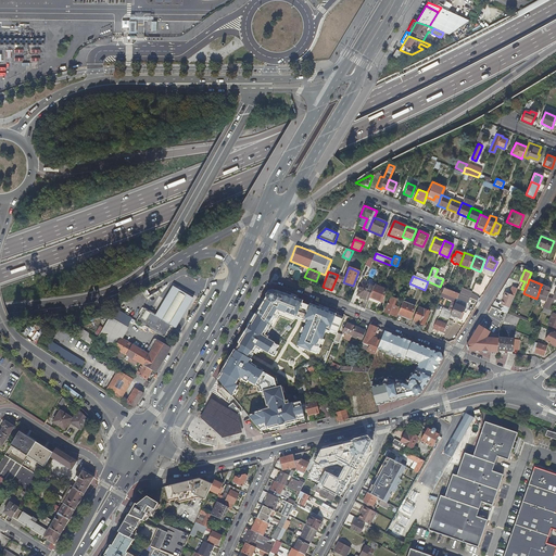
[(368,300),(374,287),(362,282),(356,295),(368,300)]
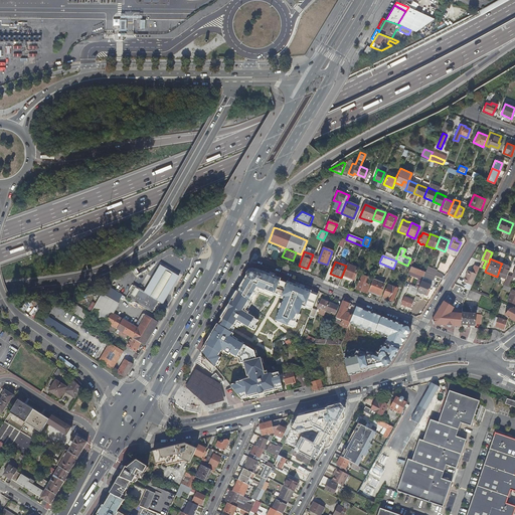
[(346,266),(341,278),(352,283),(358,269),(346,264),(346,266)]
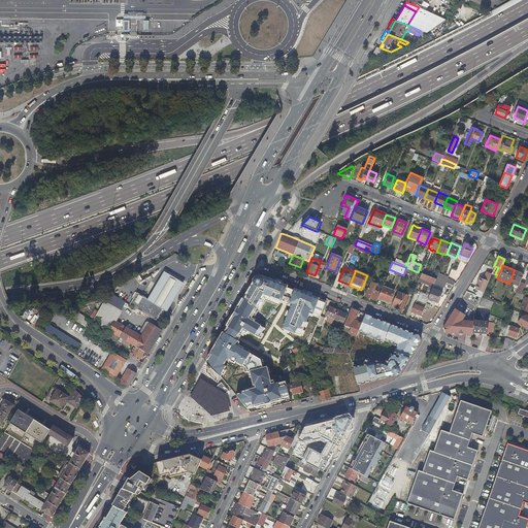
[(164,271),(146,298),(162,307),(162,308),(166,310),(183,283),(164,271)]
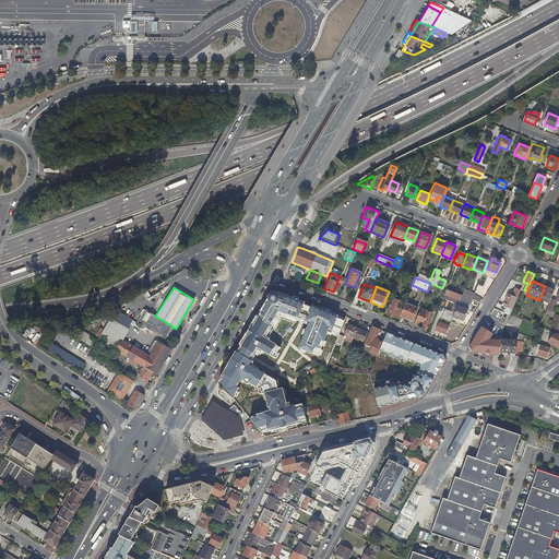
[(544,287),(539,300),(548,304),(548,302),(550,298),(552,292),(551,290),(551,289),(544,287)]
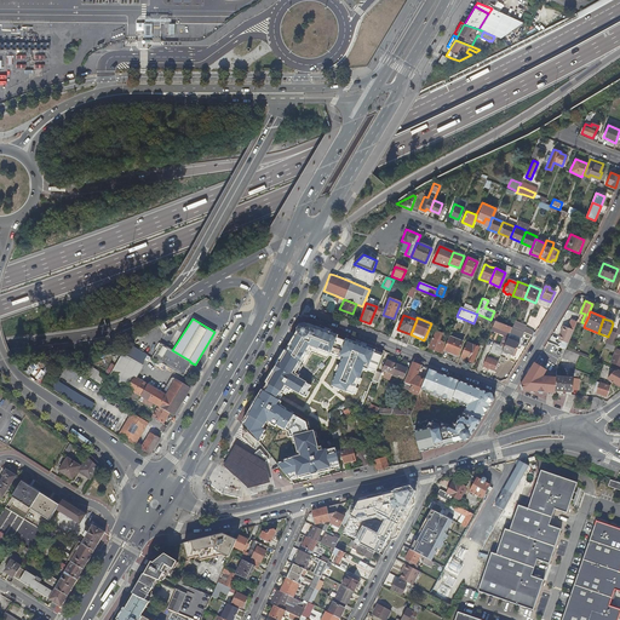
[(558,340),(568,344),(577,322),(570,320),(567,328),(563,327),(558,340)]
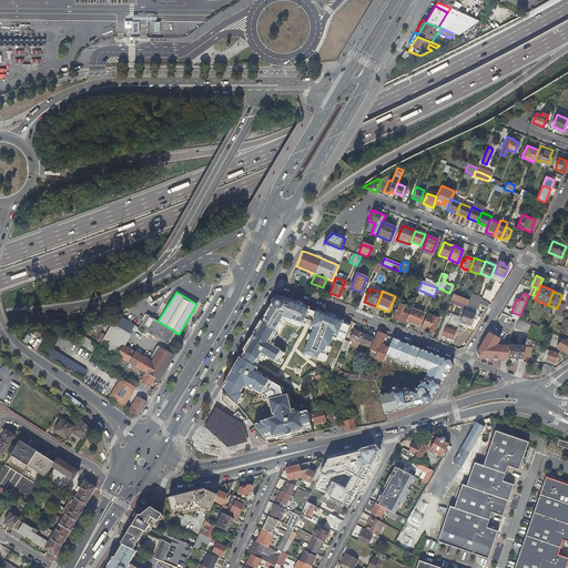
[(462,310),(464,311),(466,305),(468,300),(458,296),(453,294),(448,303),(462,308),(462,310)]
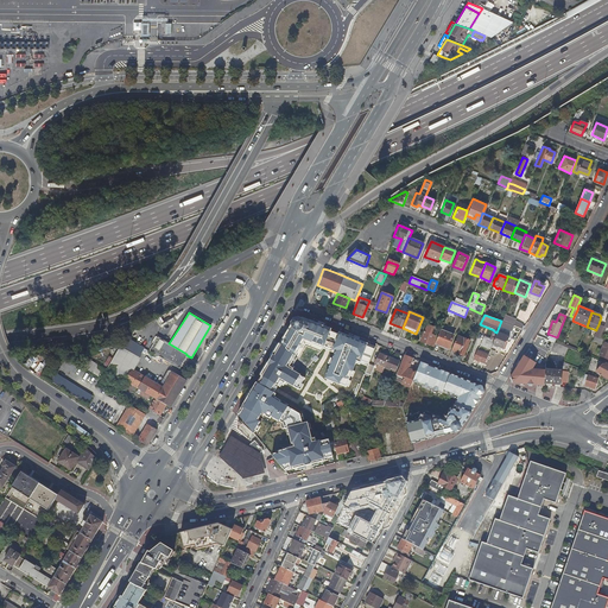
[(505,315),(502,322),(513,325),(515,320),(505,315)]
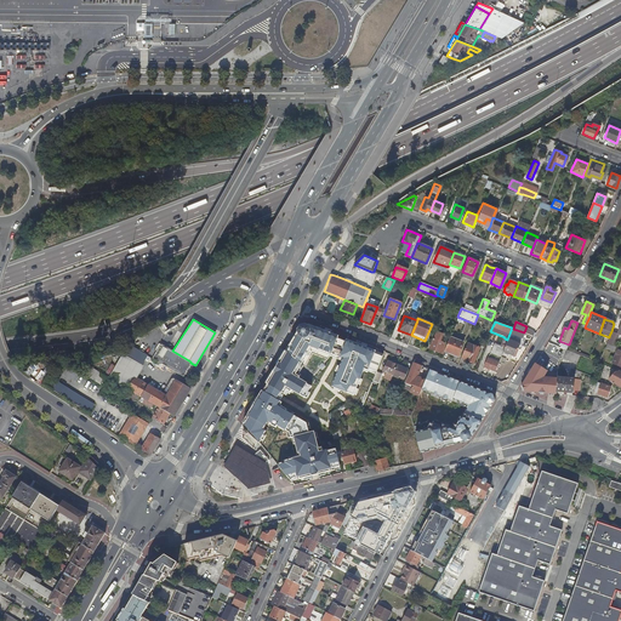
[(284,351),(301,365),(312,348),(341,360),(332,386),(354,396),(366,365),(377,369),(385,352),(347,337),(343,349),(335,347),(340,335),(307,323),(300,325),(284,351)]
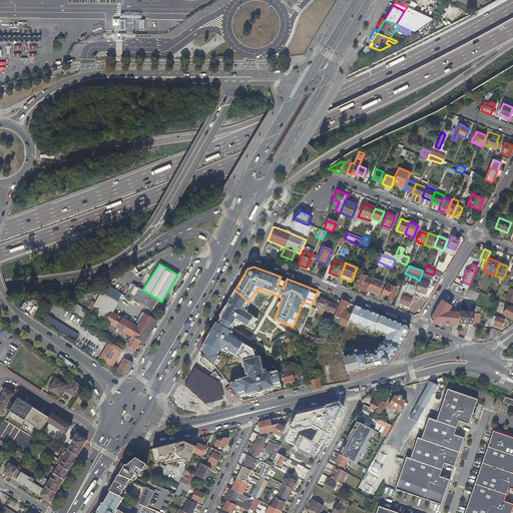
[(502,284),(507,287),(510,281),(512,281),(512,269),(509,276),(505,274),(503,278),(504,278),(502,284)]
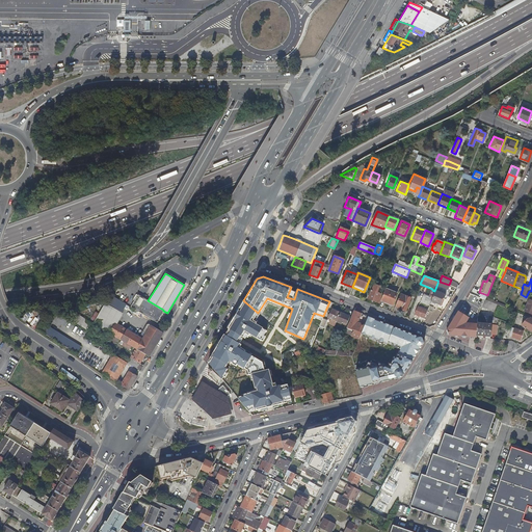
[(439,281),(436,286),(447,290),(449,285),(440,282),(439,281)]
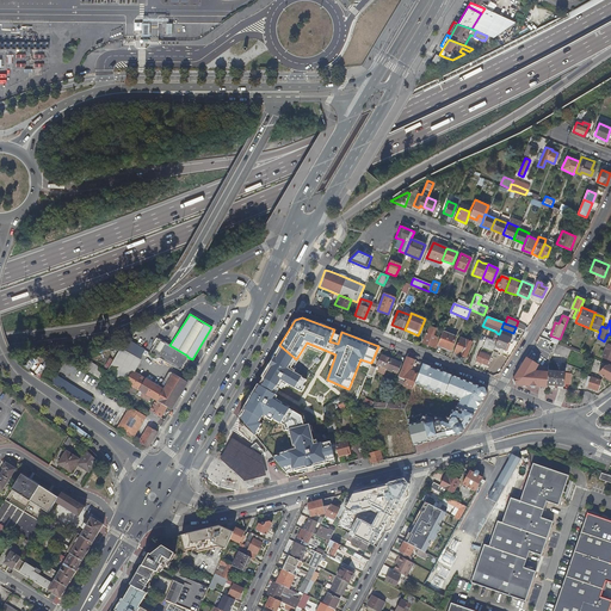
[(421,344),(436,349),(437,345),(439,339),(432,337),(434,329),(429,326),(421,344)]
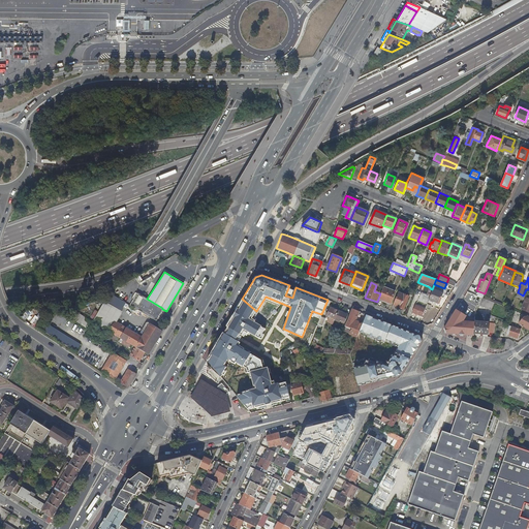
[(380,293),(378,299),(390,304),(394,291),(382,287),(380,293)]
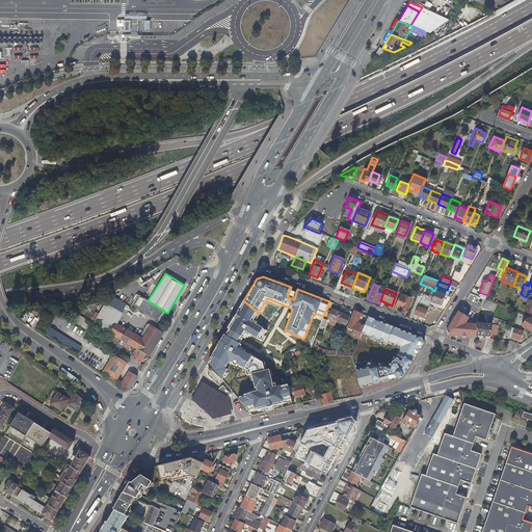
[(431,297),(430,301),(440,306),(443,299),(444,299),(445,295),(434,291),(431,297)]
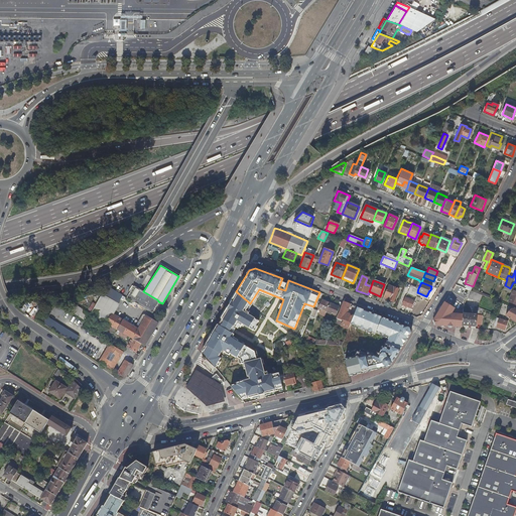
[(112,313),(122,294),(106,284),(91,312),(120,331),(127,335),(130,336),(141,343),(144,345),(158,321),(144,313),(143,315),(142,314),(138,321),(141,324),(138,329),(112,313)]
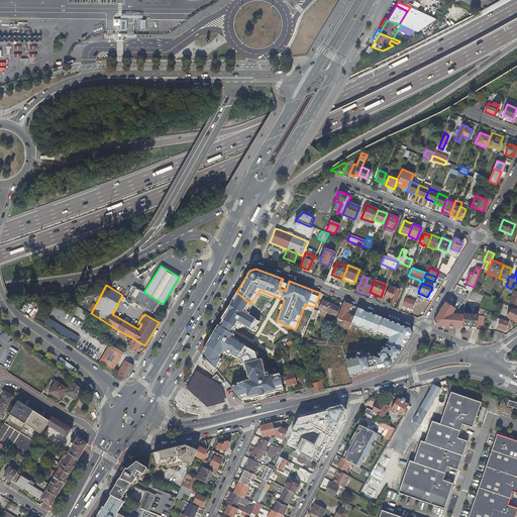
[(388,285),(383,298),(394,302),(399,290),(388,285)]
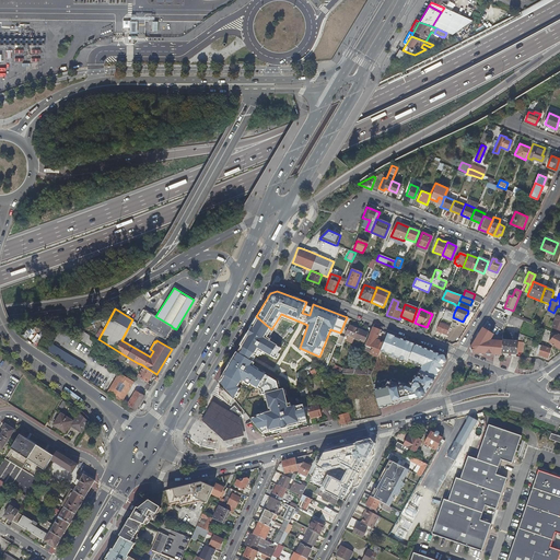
[(155,316),(144,310),(137,322),(165,338),(172,327),(172,326),(155,316)]
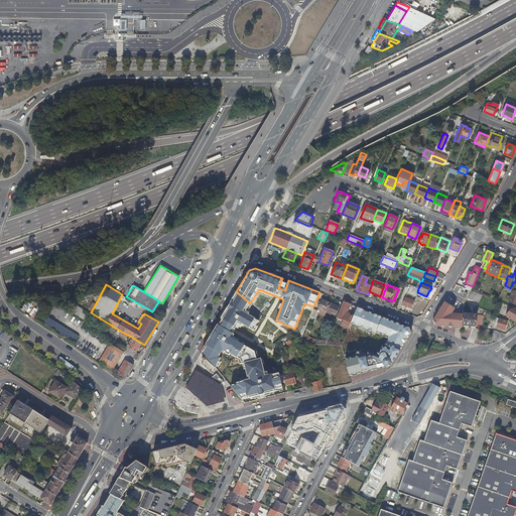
[(407,293),(415,296),(417,292),(418,288),(410,285),(407,293)]
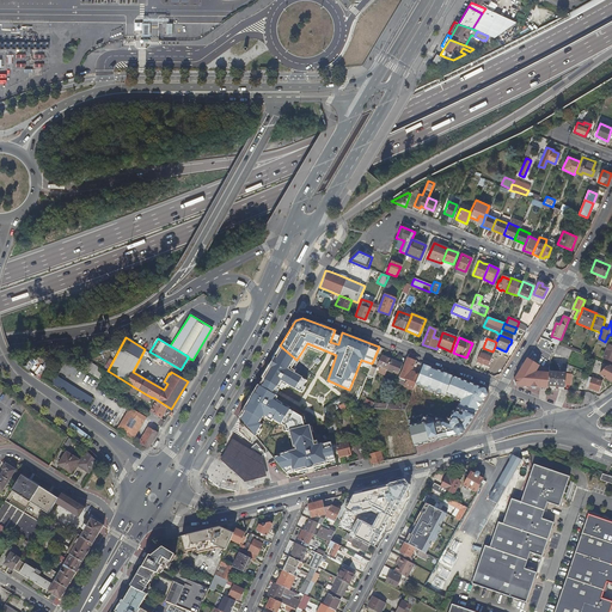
[(558,346),(557,344),(554,353),(568,359),(571,350),(565,348),(561,347),(558,346)]
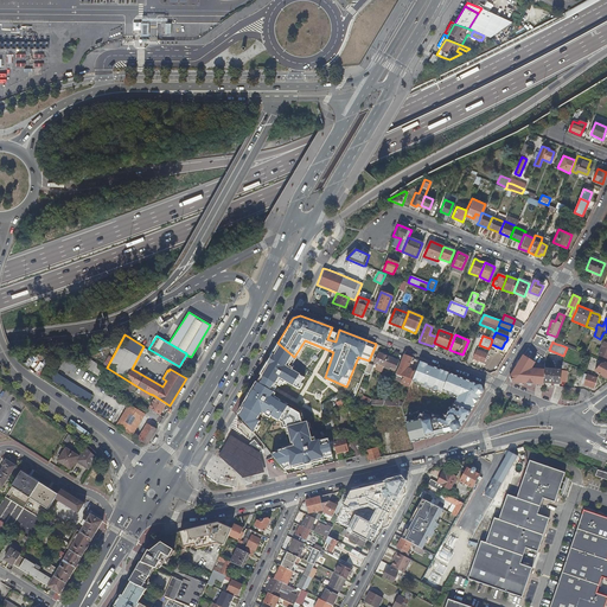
[(294,357),(278,343),(260,374),(261,375),(256,382),(255,381),(237,413),(253,432),(260,420),(257,419),(261,411),(264,413),(264,414),(269,417),(270,415),(282,422),(283,427),(287,426),(291,442),(293,441),(294,446),(276,449),(276,451),(270,453),(283,468),(286,466),(292,465),(292,467),(321,460),(321,458),(331,455),(326,438),(314,441),(314,440),(311,441),(310,438),(306,421),(301,422),(299,414),(270,396),(273,391),(272,391),(275,383),(278,384),(280,381),(283,383),(285,381),(296,389),(305,378),(292,370),(293,368),(288,365),(294,357)]
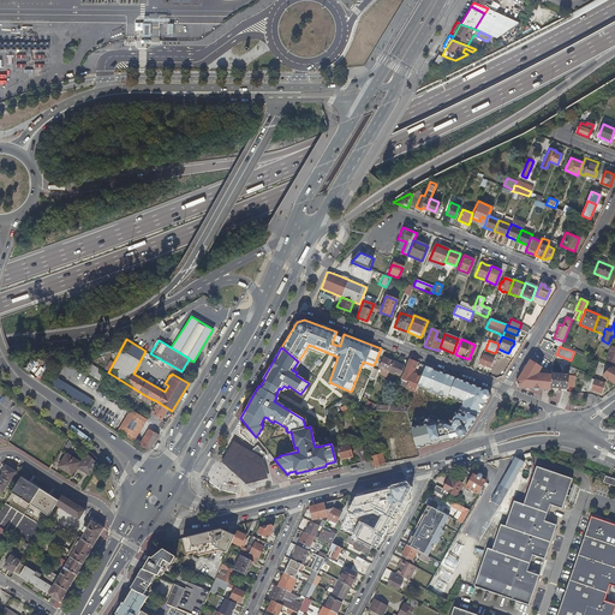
[(485,366),(489,368),(494,358),(482,354),(478,364),(485,366)]
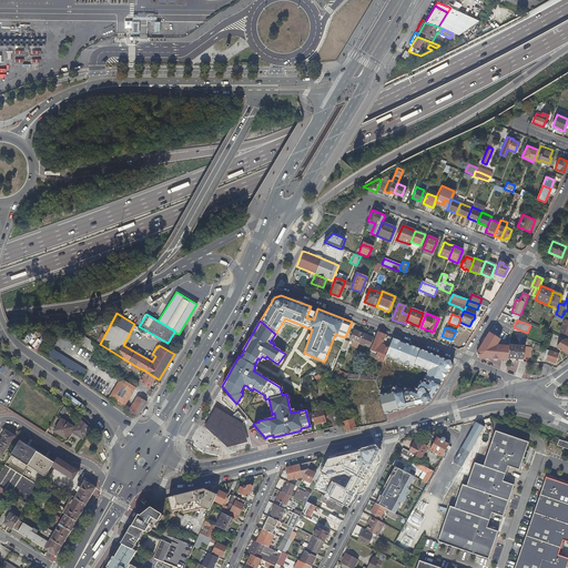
[(350,346),(356,348),(358,344),(362,334),(354,331),(350,341),(352,341),(350,346)]
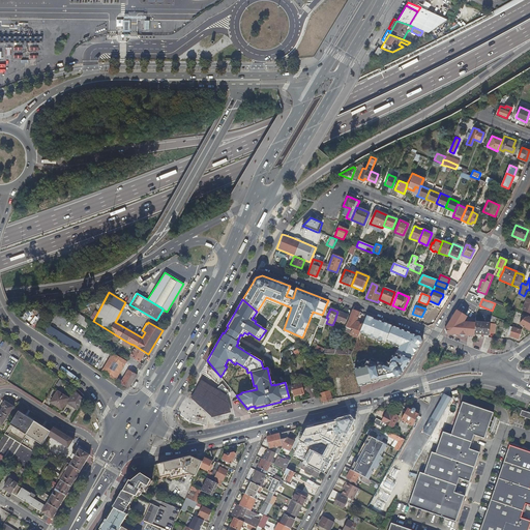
[(351,310),(346,324),(353,327),(355,322),(358,315),(358,313),(351,310)]
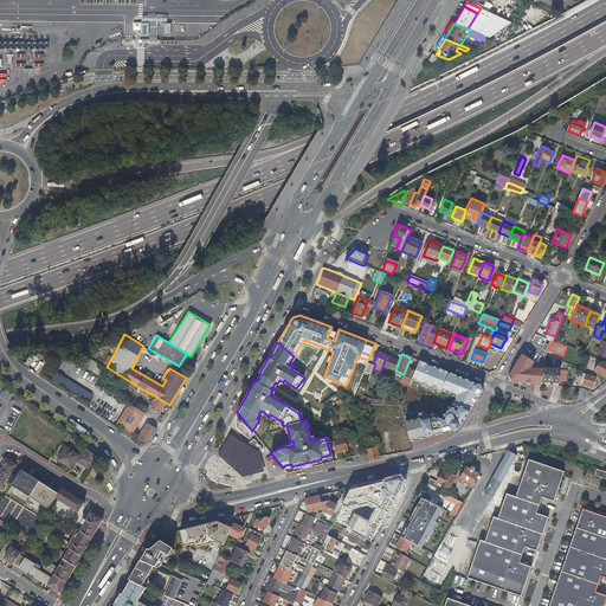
[(534,362),(522,355),(509,376),(511,382),(542,385),(543,369),(529,369),(534,362)]
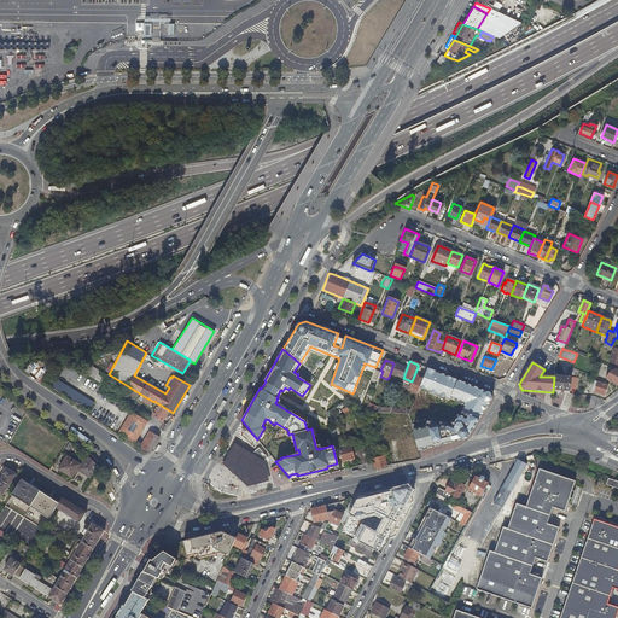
[(394,363),(390,374),(396,377),(397,374),(402,377),(406,367),(394,363)]
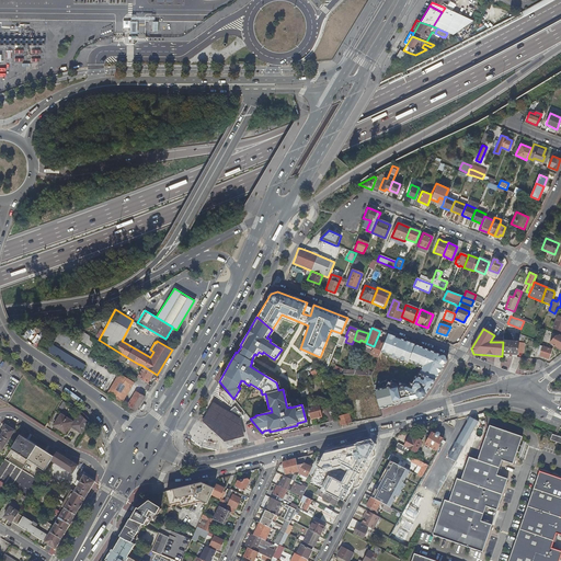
[(81,341),(90,344),(89,346),(93,348),(98,340),(83,334),(81,341)]
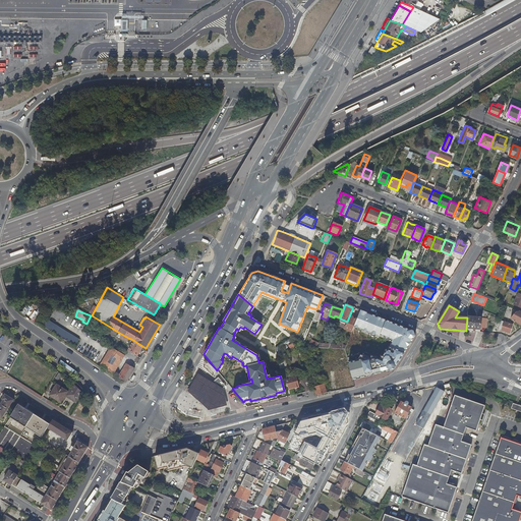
[(414,336),(413,332),(359,310),(356,319),(352,327),(378,337),(379,336),(391,341),(387,351),(385,350),(381,361),(370,357),(368,359),(359,355),(357,361),(347,362),(350,374),(351,380),(366,375),(388,370),(396,364),(400,358),(414,336)]
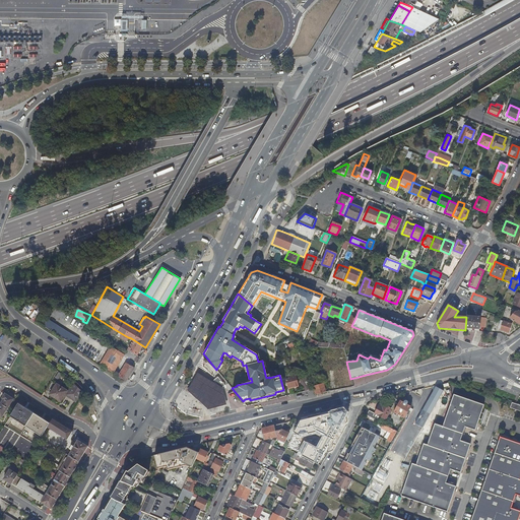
[(519,312),(518,311),(517,312),(515,314),(514,313),(509,319),(512,322),(519,324),(519,312)]
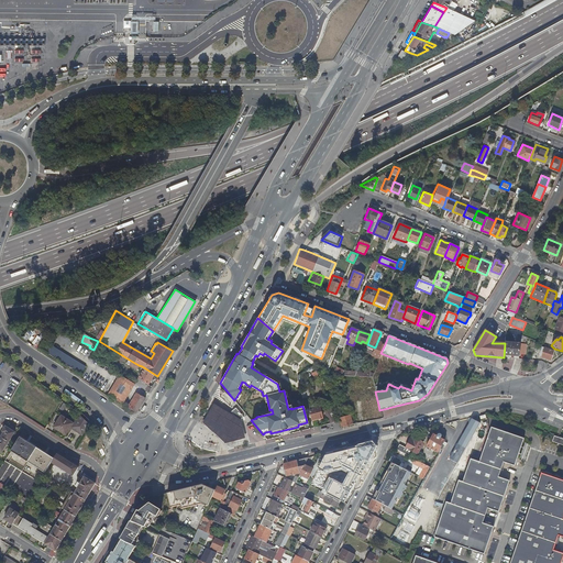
[(85,365),(44,341),(39,349),(80,373),(85,365)]
